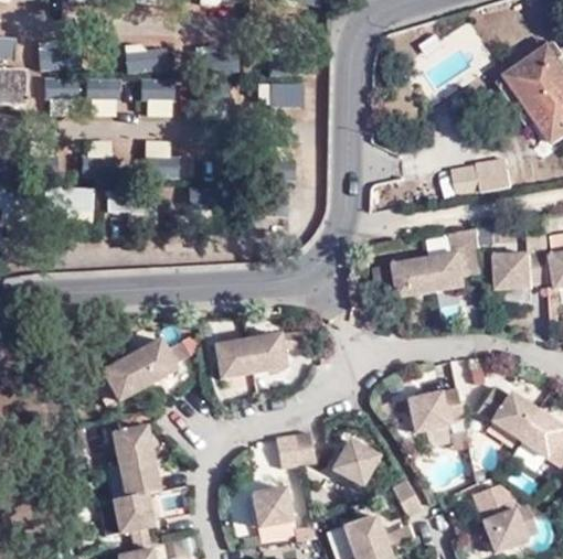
[(120,9),(119,0),(63,0),(64,8),(120,9)]
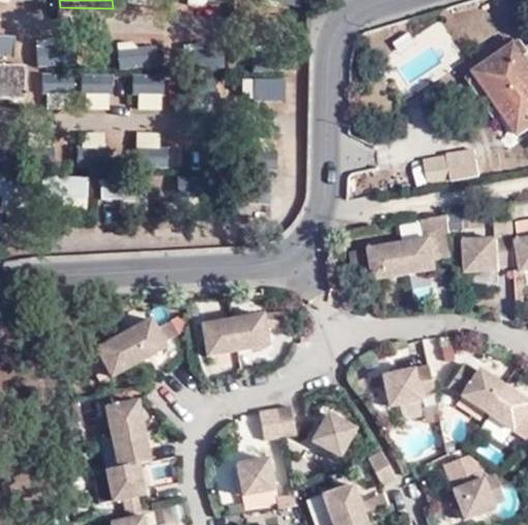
[(228,9),(227,0),(178,0),(179,9),(228,9)]
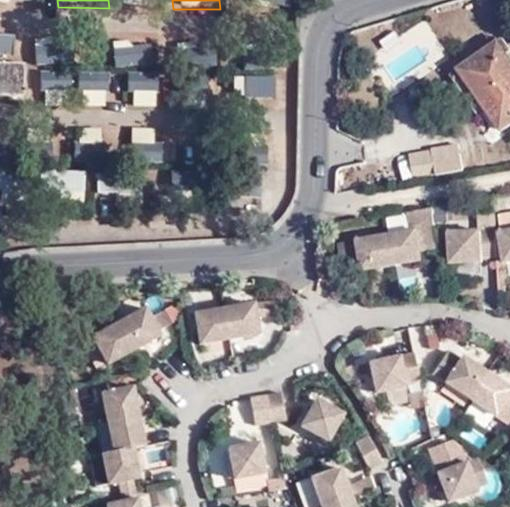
[(291,12),(299,0),(224,0),(225,11),(291,12)]
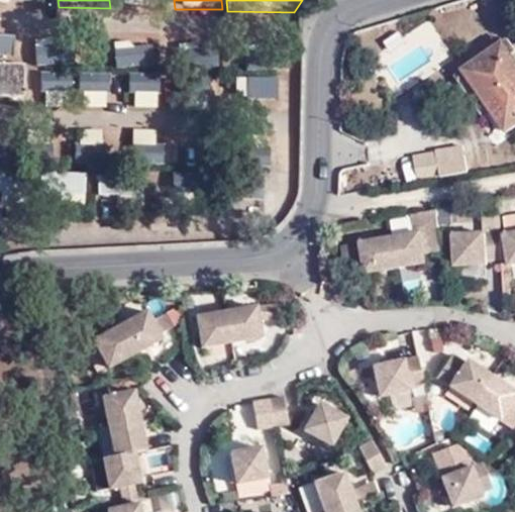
[(0,56),(22,57),(20,24),(0,23),(0,56)]
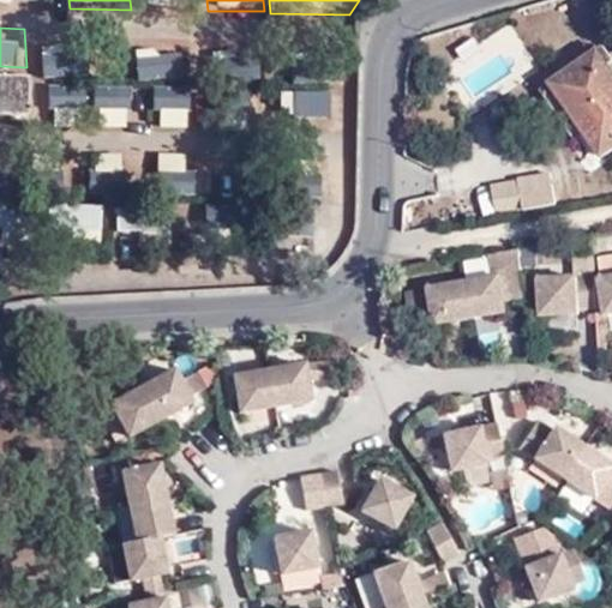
[(99,72),(97,34),(39,34),(41,72),(99,72)]
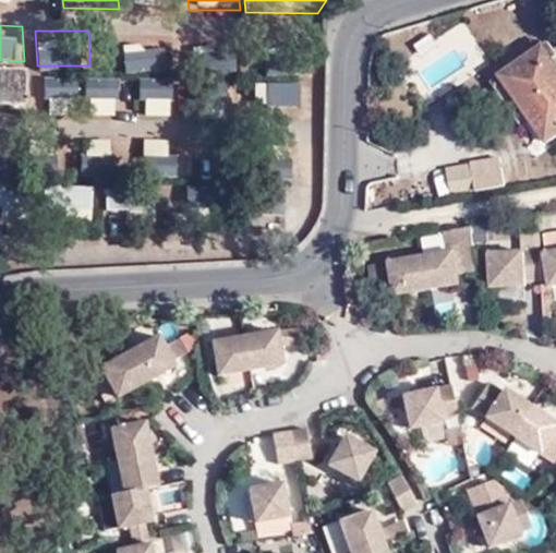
[(171,65),(169,31),(120,31),(122,65),(171,65)]
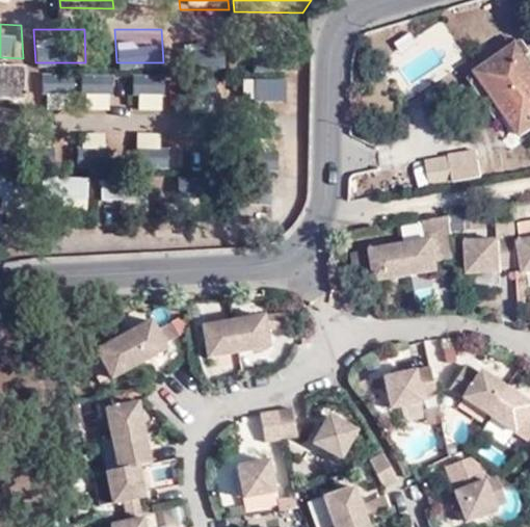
[(529,46),(518,29),(510,35),(507,38),(472,67),(501,108),(510,102),(525,120),(529,115),(529,46)]
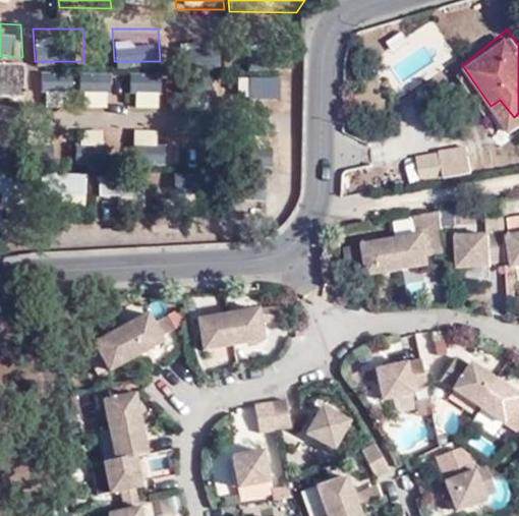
[(214,63),(213,30),(179,30),(180,63),(214,63)]
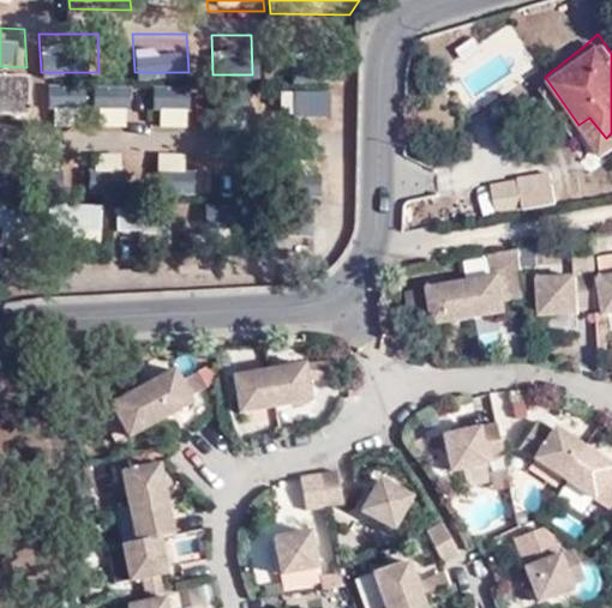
[(85,122),(83,77),(42,78),(45,124),(85,122)]
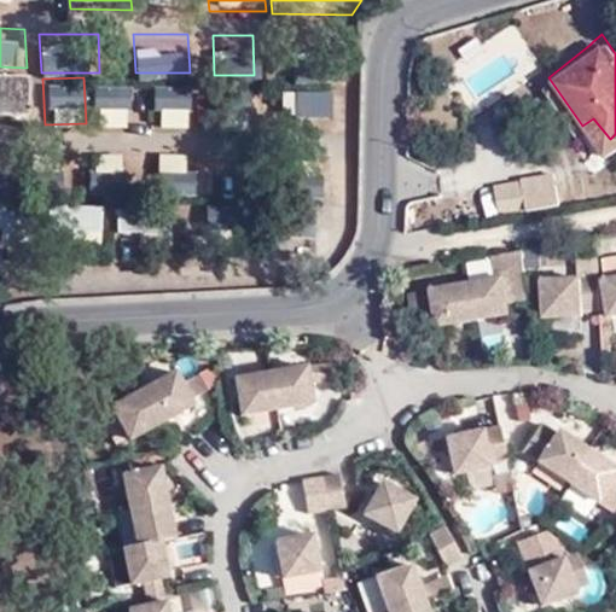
[(0,116),(28,117),(32,80),(0,79),(0,116)]
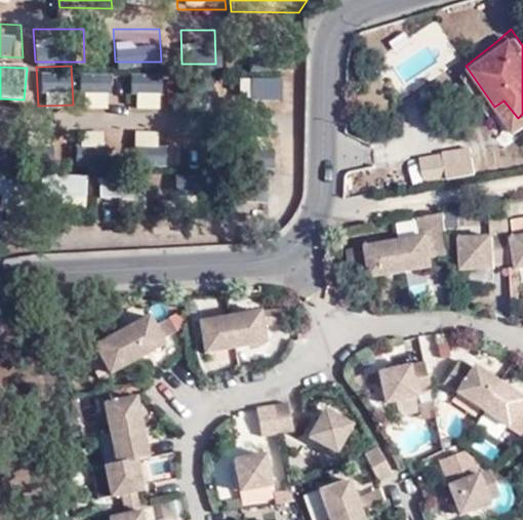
[(117,107),(114,68),(80,68),(82,107),(117,107)]
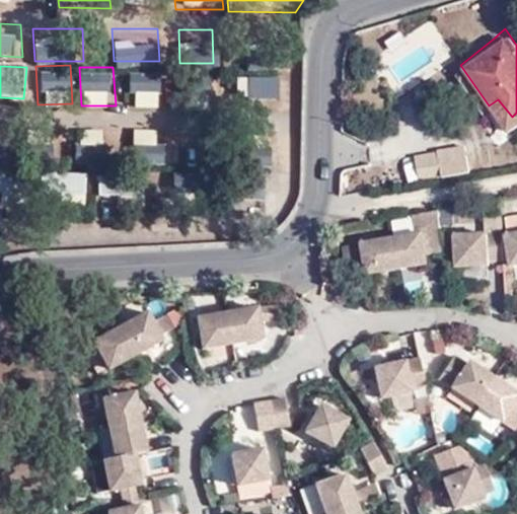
[(161,105),(158,67),(125,67),(127,106),(161,105)]
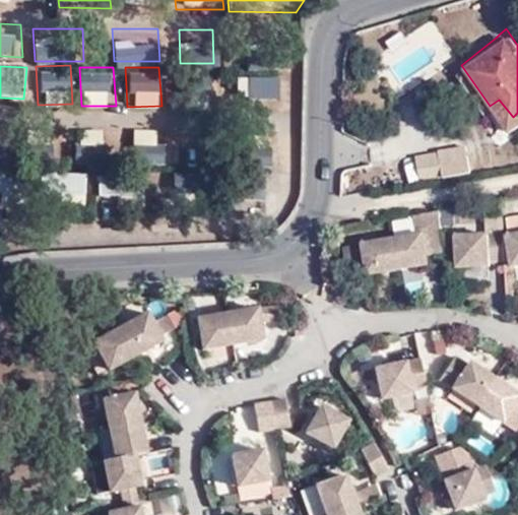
[(219,108),(216,69),(183,69),(184,108),(219,108)]
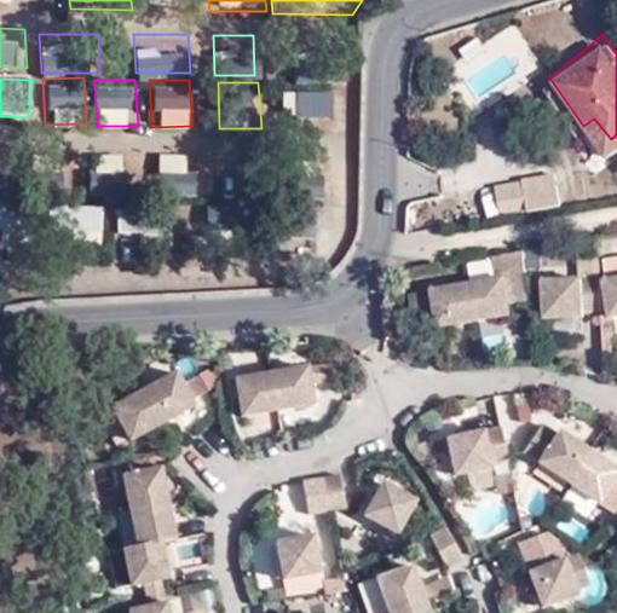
[(334,129),(332,86),(275,86),(275,128),(334,129)]
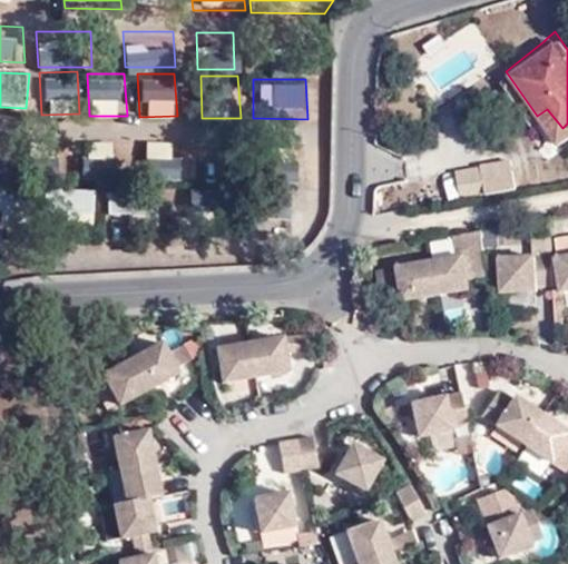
[(126,177),(124,135),(86,135),(88,178),(126,177)]
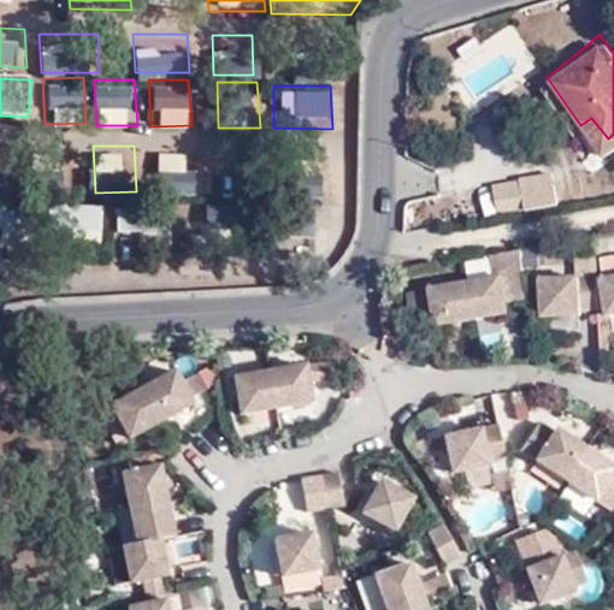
[(0,193),(29,193),(28,147),(0,147),(0,193)]
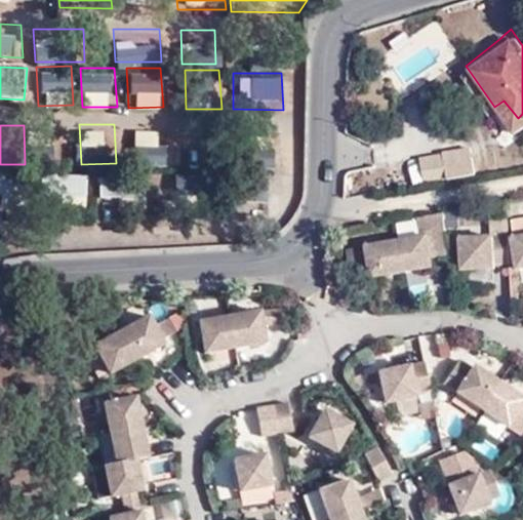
[(65,164),(63,125),(28,126),(30,165),(65,164)]
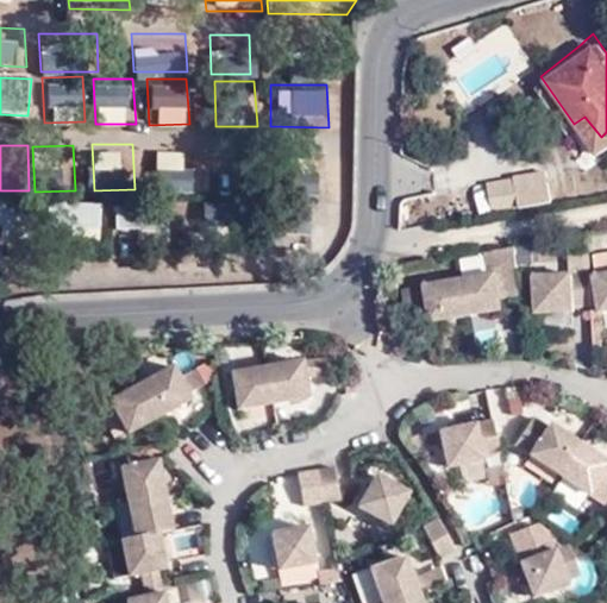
[(195,190),(192,145),(152,145),(155,192),(195,190)]
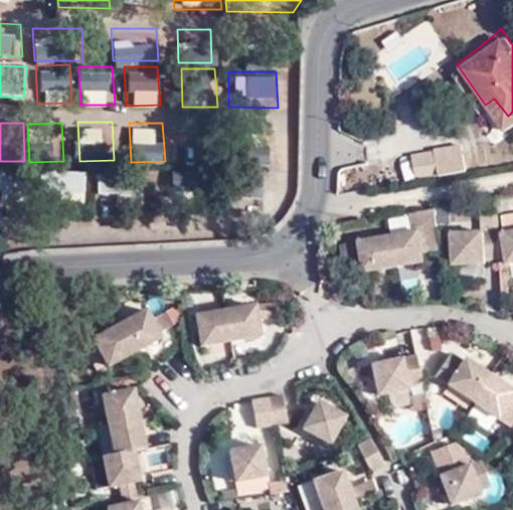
[(277,157),(276,126),(228,126),(219,158),(277,157)]
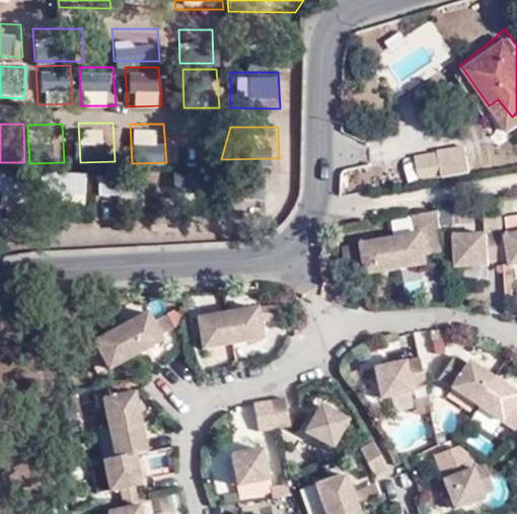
[(215,159),(224,128),(174,128),(174,159),(215,159)]
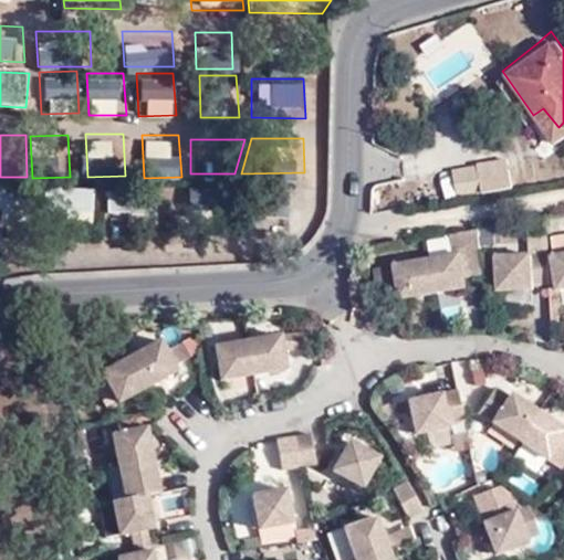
[(507,151),(449,161),(453,191),(512,180),(507,151)]
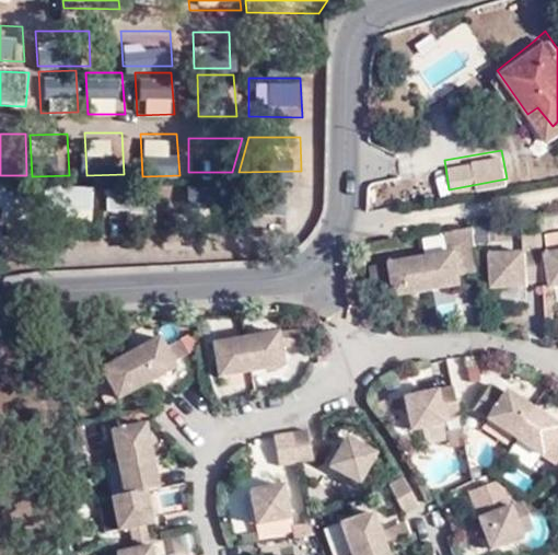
[(302,221),(302,180),(190,181),(194,222),(302,221)]
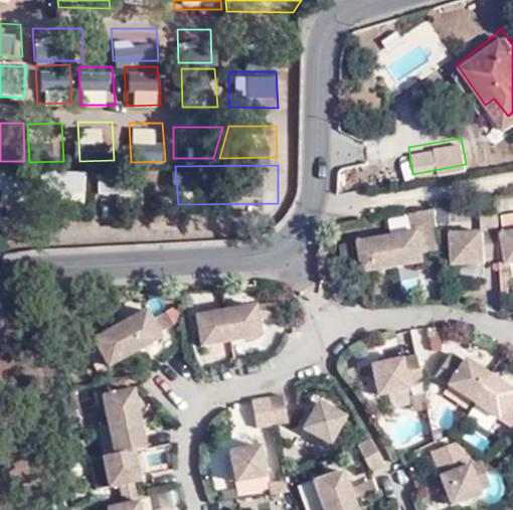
[(124,204),(121,166),(88,167),(90,205),(124,204)]
